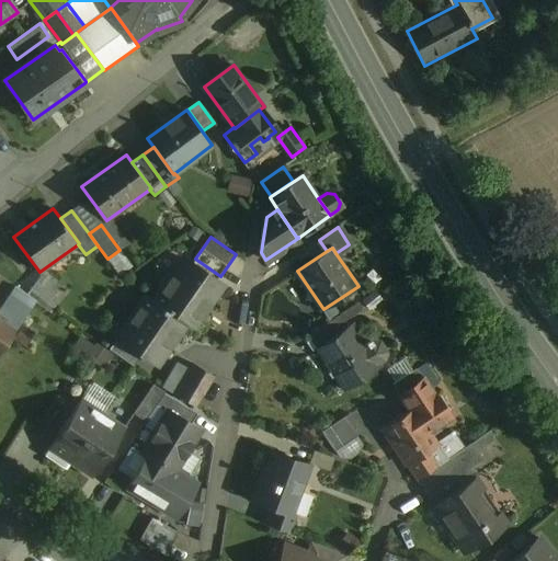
[(223,285),(184,258),(155,300),(186,323),(185,323),(193,329),(223,285)]
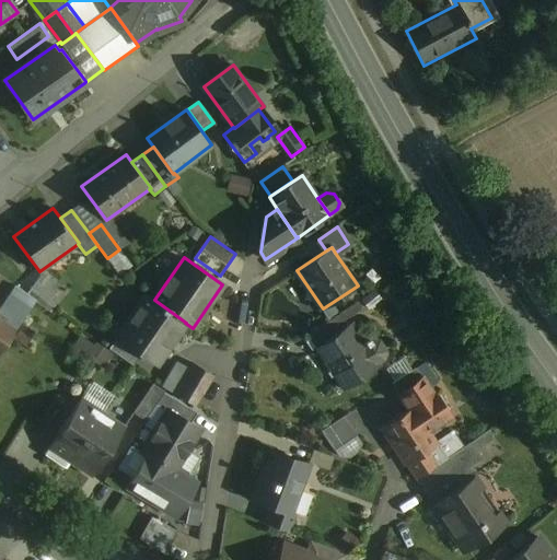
[(55,306),(68,290),(46,271),(32,288),(55,306)]
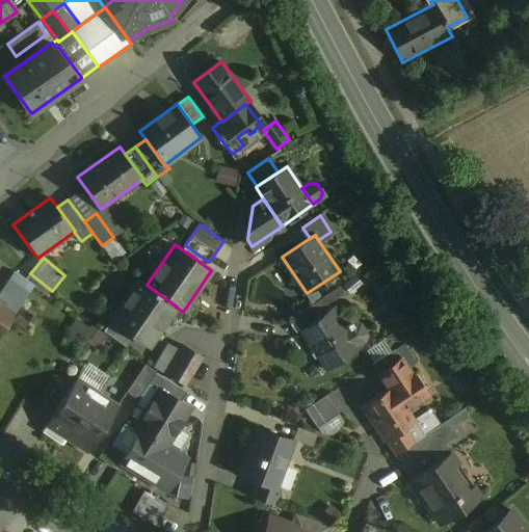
[(35,285),(17,272),(0,296),(0,309),(12,318),(35,285)]
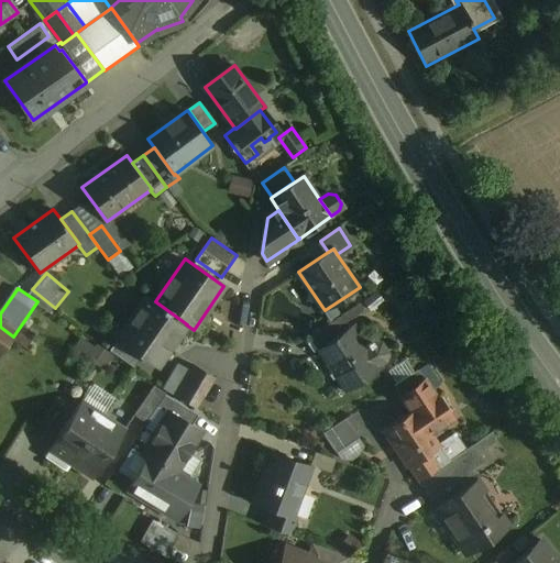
[(155,301),(147,297),(119,339),(143,356),(157,366),(186,324),(187,324),(154,302),(155,301)]
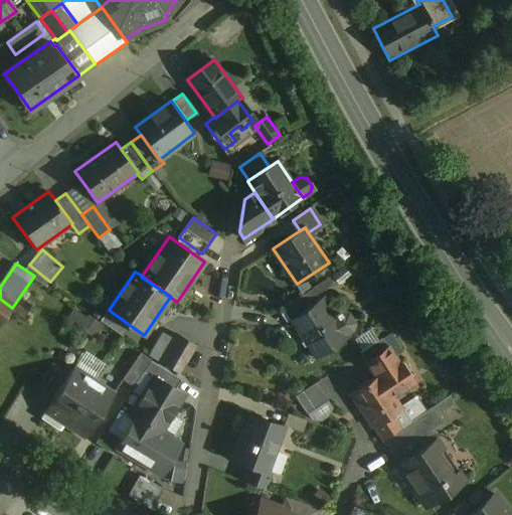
[(309,291),(283,308),(291,319),(316,302),(309,291)]
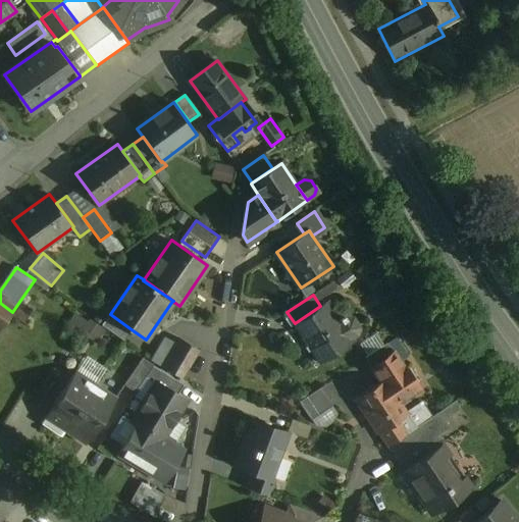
[(0,303),(0,330),(12,312),(0,303)]
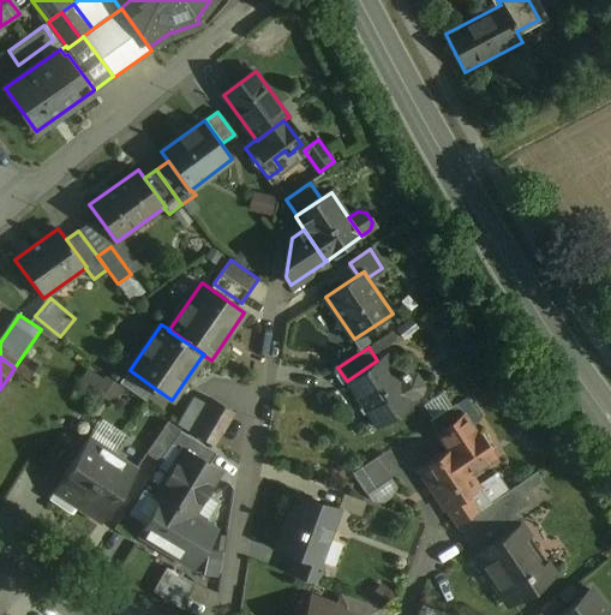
[(397,377),(384,357),(377,360),(347,381),(377,428),(414,404),(412,400),(420,394),(423,386),(417,376),(407,375),(405,372),(397,377)]
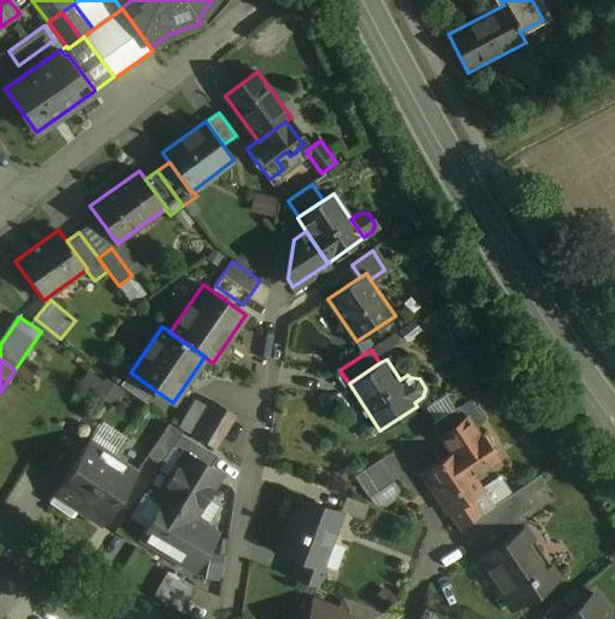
[(157,392),(131,372),(121,386),(149,404),(157,392)]
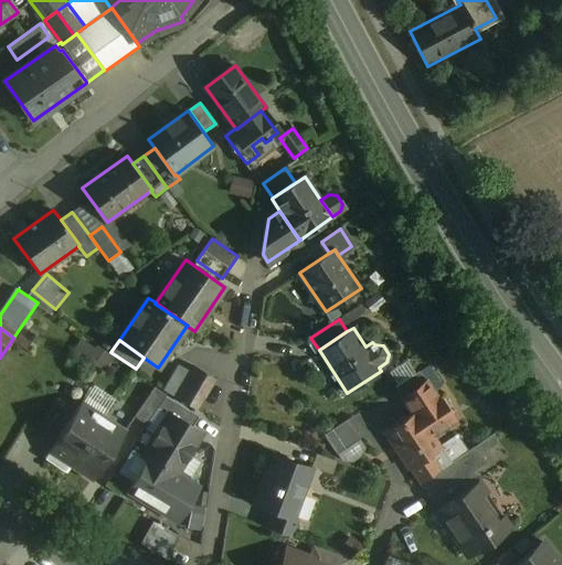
[(198,368),(179,396),(195,407),(213,377),(198,368)]
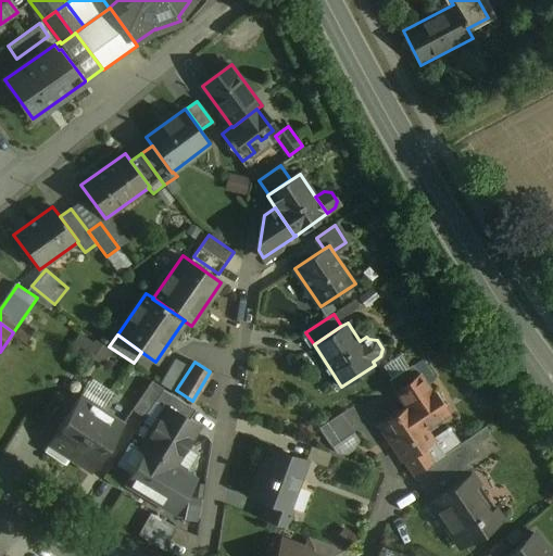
[(427,386),(414,366),(390,381),(402,400),(425,384),(426,387),(427,386)]
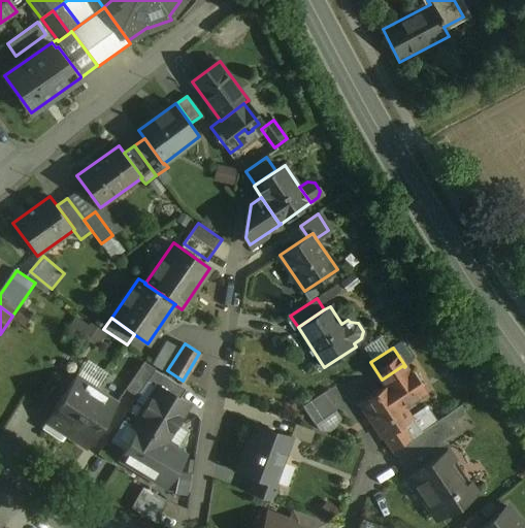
[(144,362),(127,389),(137,396),(155,370),(156,369),(144,362)]
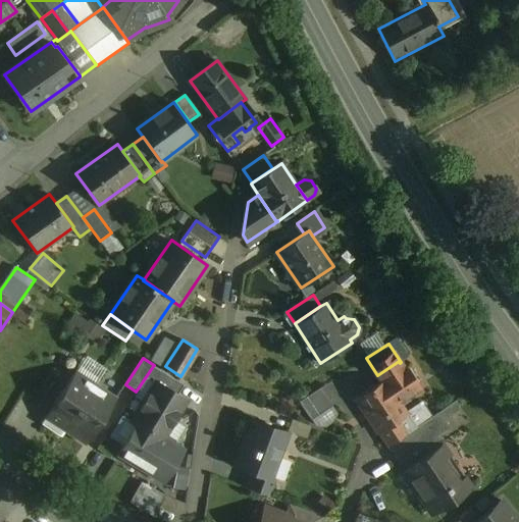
[(154,365),(153,366),(146,377),(156,383),(157,382),(178,395),(185,384),(154,365)]
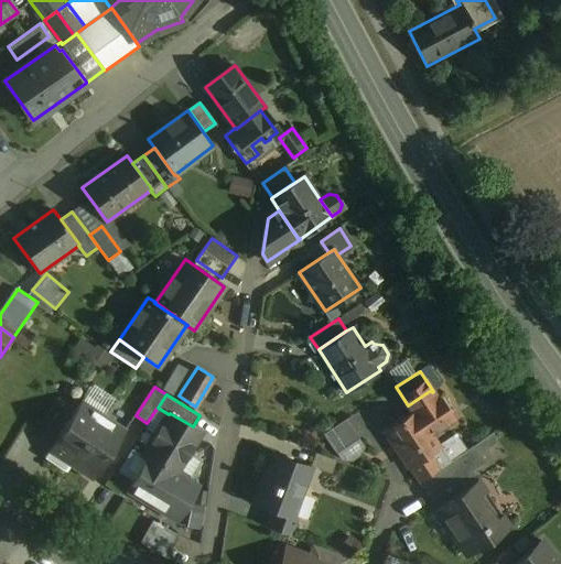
[(453,421),(437,397),(414,412),(416,413),(417,412),(431,434),(453,421)]
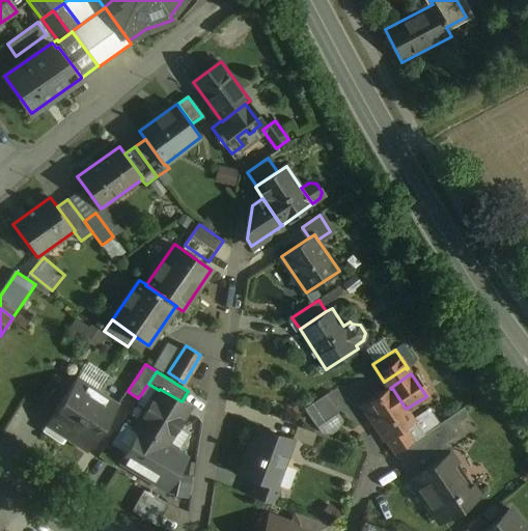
[(78,376),(46,424),(66,438),(99,390),(78,376)]
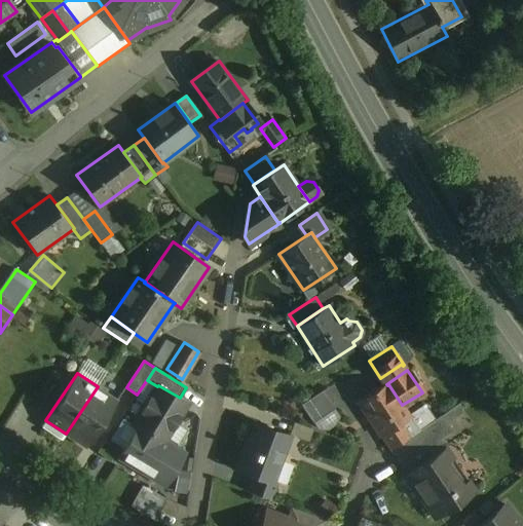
[(402,405),(388,384),(387,385),(360,403),(381,435),(382,435),(400,422),(409,416),(402,405)]
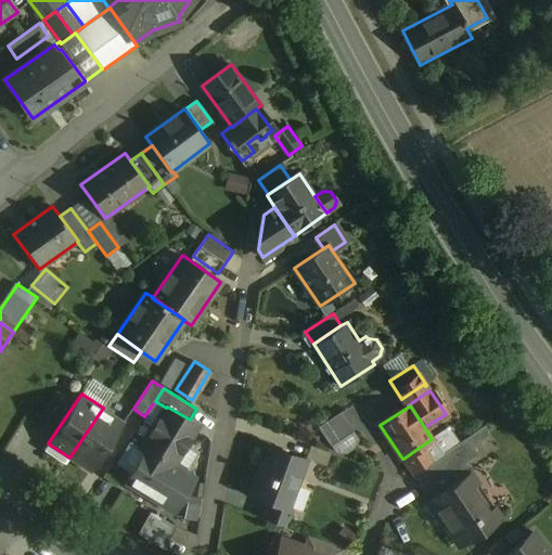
[(190,420),(167,407),(166,408),(142,448),(146,450),(174,465),(199,425),(190,420)]
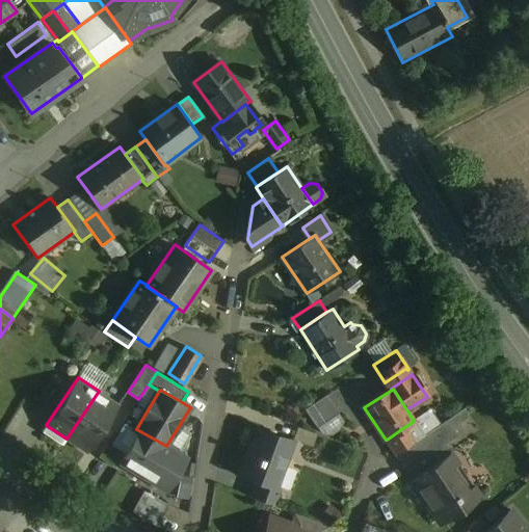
[(99,391),(67,439),(87,453),(120,405),(99,391)]
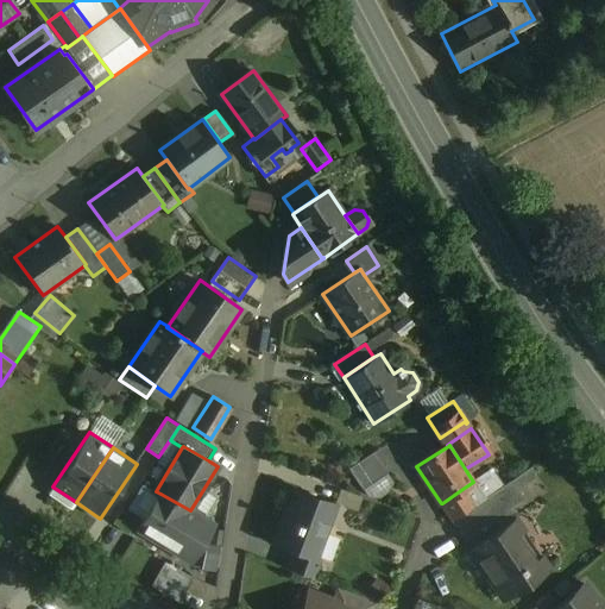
[(370,489),(396,477),(383,450),(358,460),(370,489)]
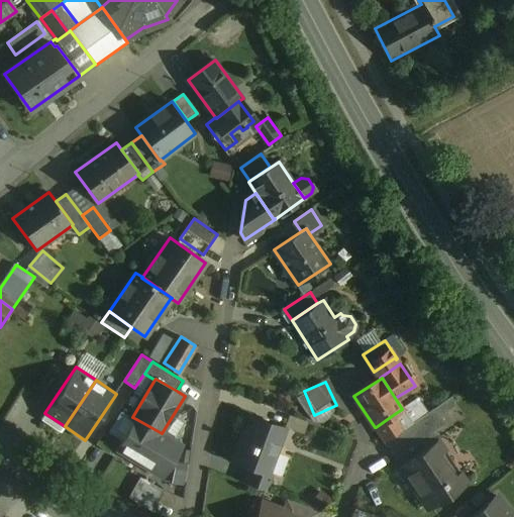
[(450,398),(434,409),(438,415),(454,404),(450,398)]
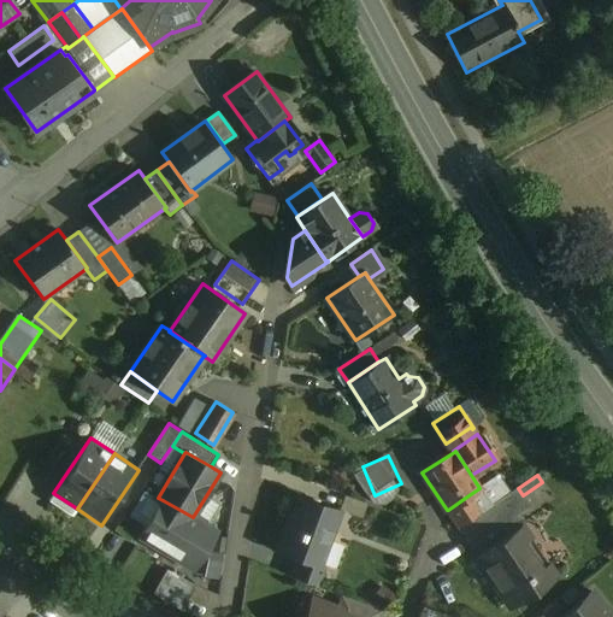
[(481,512),(459,526),(478,556),(522,527),(514,515),(529,505),(523,495),(518,488),(517,488),(481,512)]
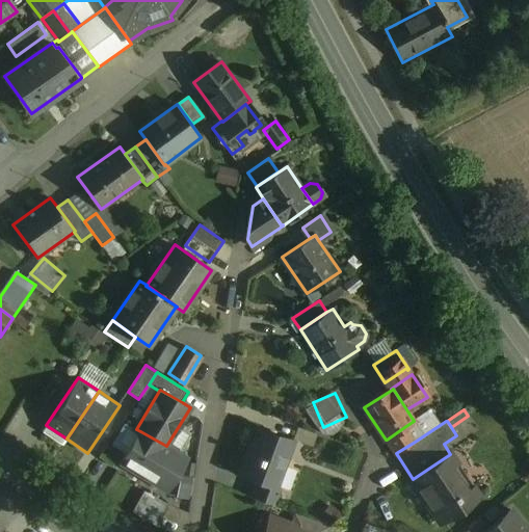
[(295,442),(256,427),(239,472),(259,479),(253,496),(274,504),(281,487),(279,486),(295,442)]
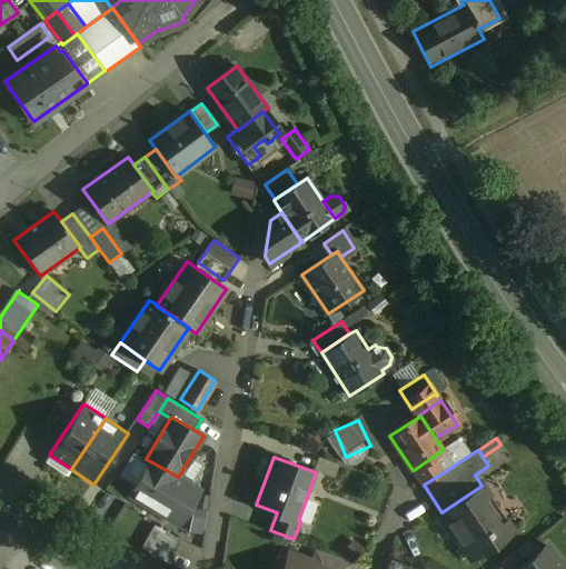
[(433,457),(414,470),(424,485),(444,472),(433,457)]
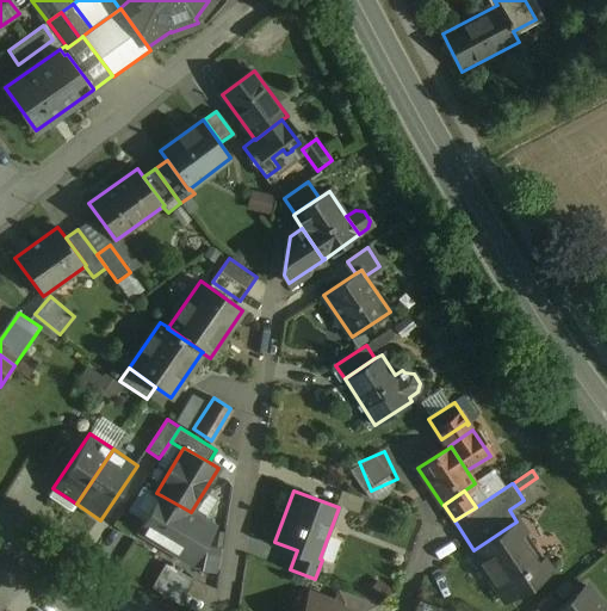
[(191,512),(161,495),(140,531),(193,563),(215,528),(191,512)]
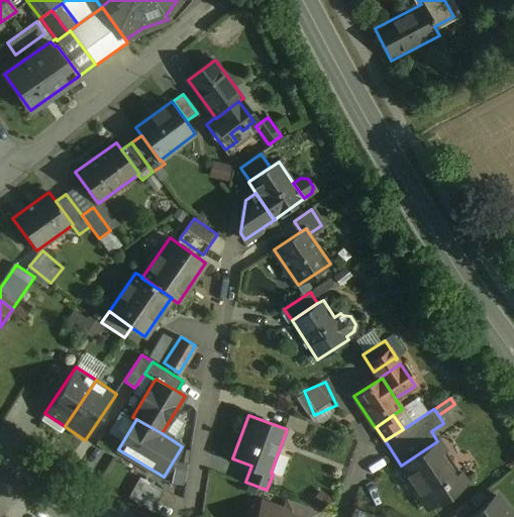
[(401,466),(400,467),(428,509),(468,484),(451,459),(450,460),(438,442),(439,441),(438,440),(437,441),(401,466)]
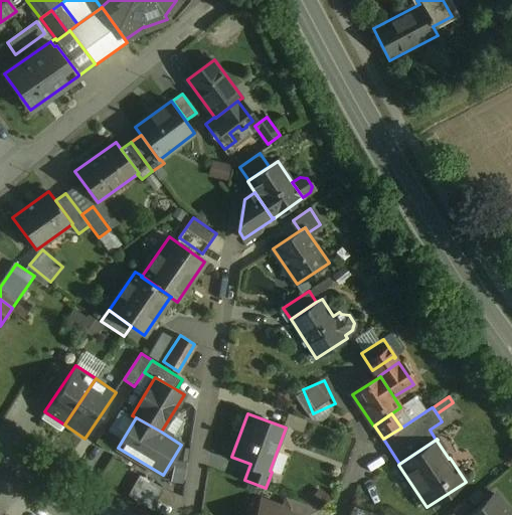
[(133,494),(158,508),(170,486),(145,472),(133,494)]
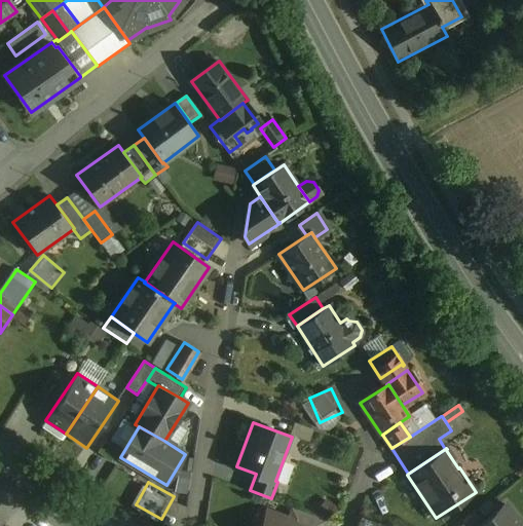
[(187,491),(176,489),(172,513),(183,515),(187,491)]
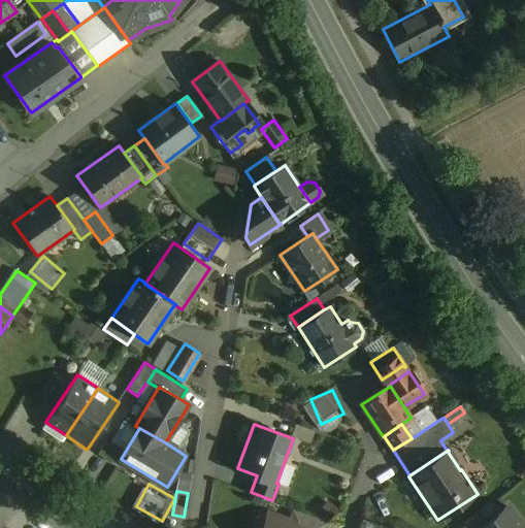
[(334,519),(343,507),(332,498),(323,509),(334,519)]
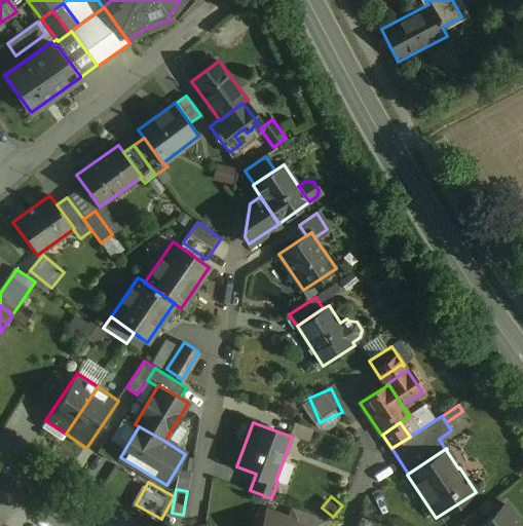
[(522,523),(506,504),(480,525),(522,525),(522,523)]
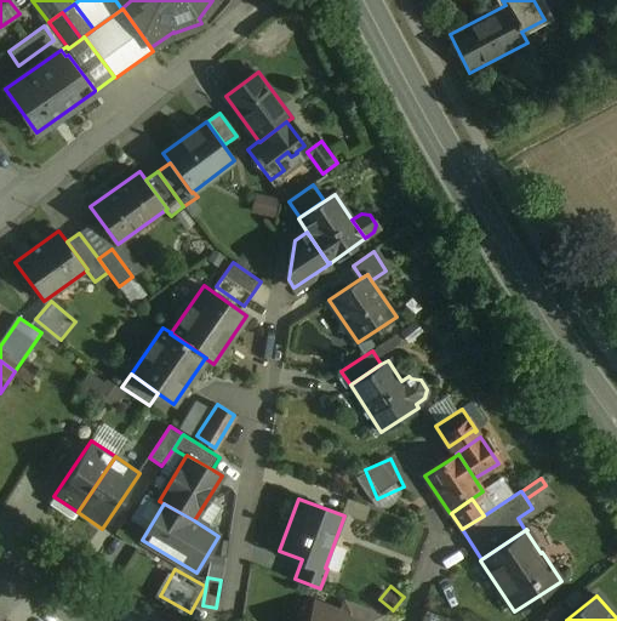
[(342,610),(315,600),(307,620),(371,620),(376,610),(347,599),(342,610)]
